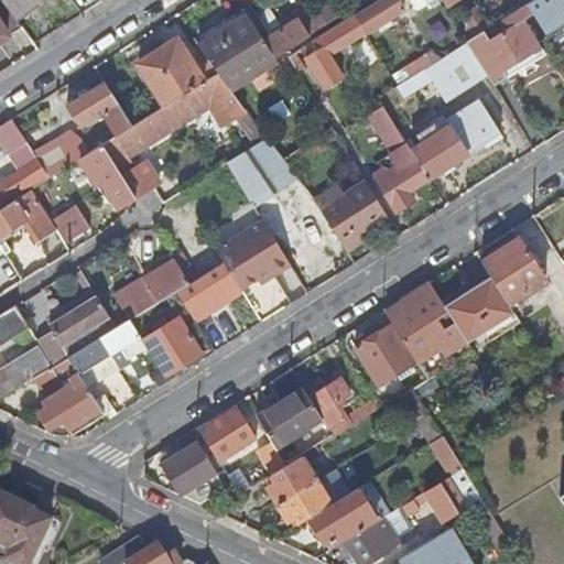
[(0,0),(0,41),(21,28),(15,20),(0,0)]
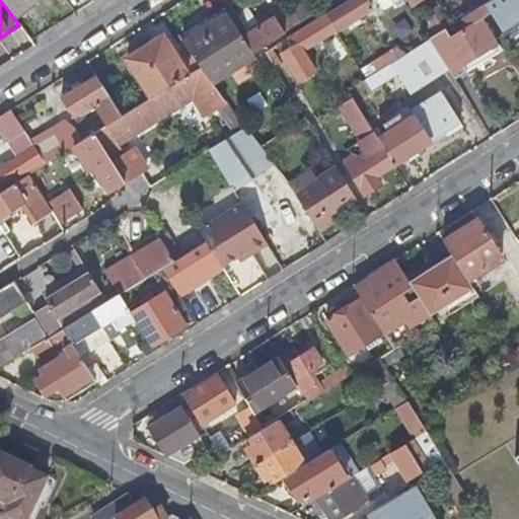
[(0,0),(14,18),(38,0),(0,0)]
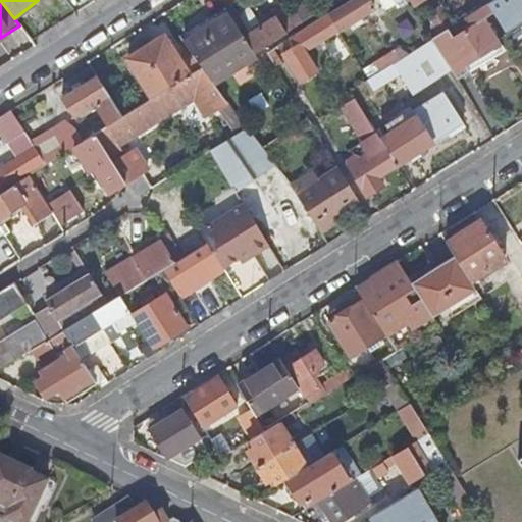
[(368,0),(353,0),(328,15),(338,32),(374,9),(368,0)]
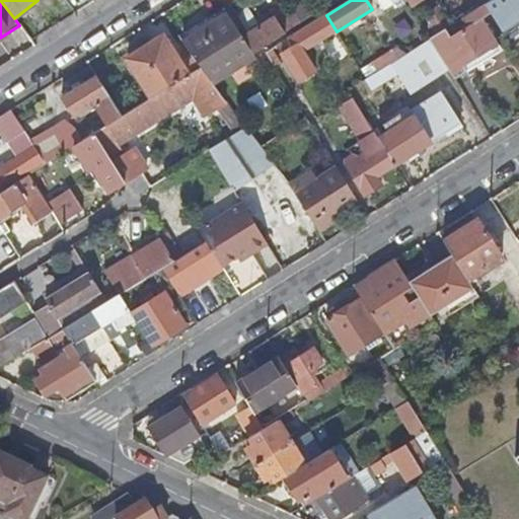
[(518,0),(490,0),(485,4),(502,30),(518,19),(518,0)]
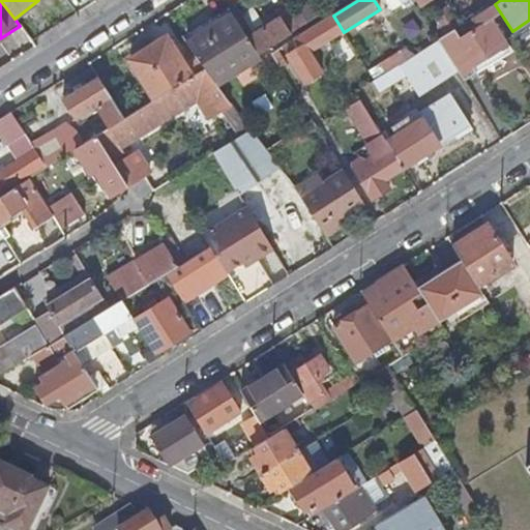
[(312,4),(298,12),(306,24),(320,17),(312,4)]
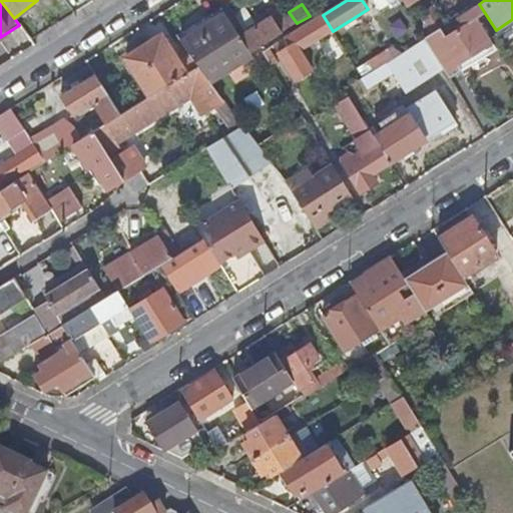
[(239,38),(222,12),(178,41),(187,53),(196,66),(206,80),(209,84),(259,50),(258,48),(249,53),(239,38)]
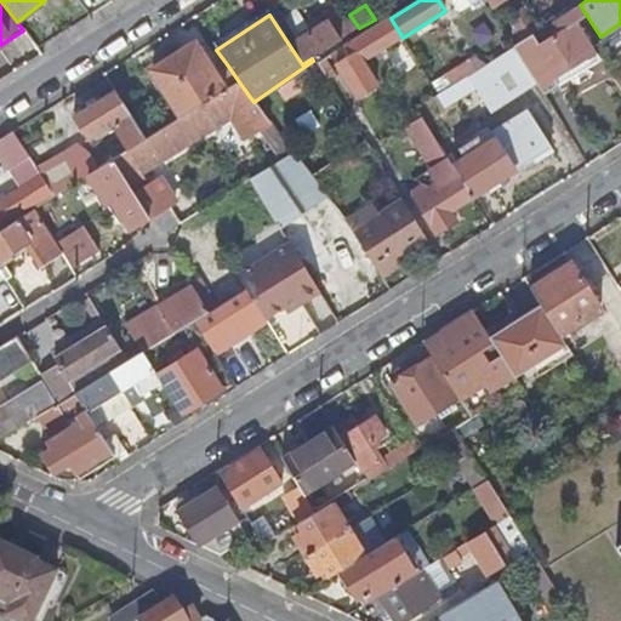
[(403,38),(391,18),(351,44),(355,53),(335,67),(355,100),(376,86),(363,63),(403,38)]
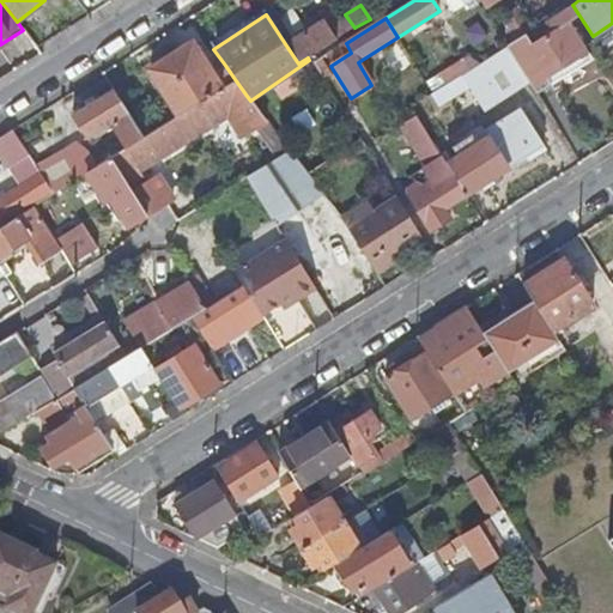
[(529,83),(535,93),(593,56),(569,20),(513,56),(529,83)]
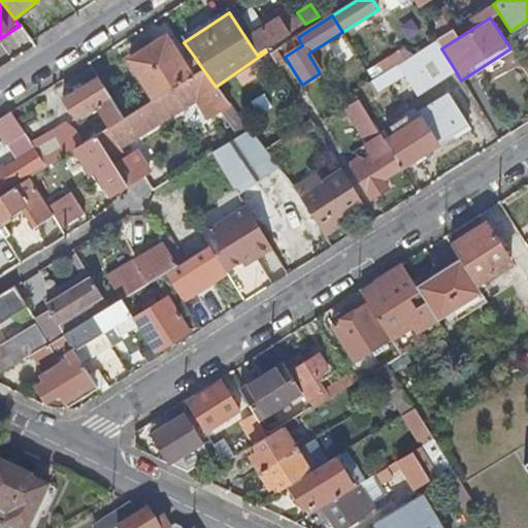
[(279,19),(246,39),(257,55),(265,50),(290,34),(279,19)]
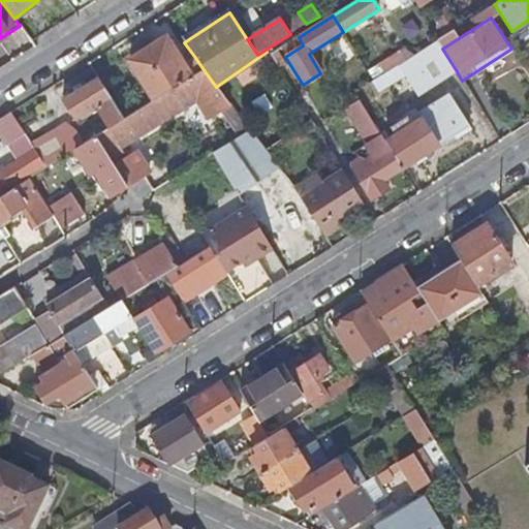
[(203,68),(193,55),(181,63),(164,37),(128,61),(153,99),(203,68)]
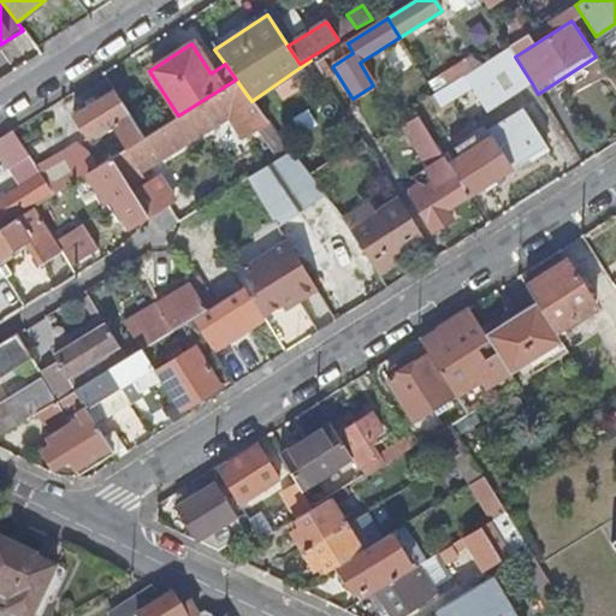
[(515,57),(509,47),(471,71),(462,76),(485,113),(532,83),(515,57)]
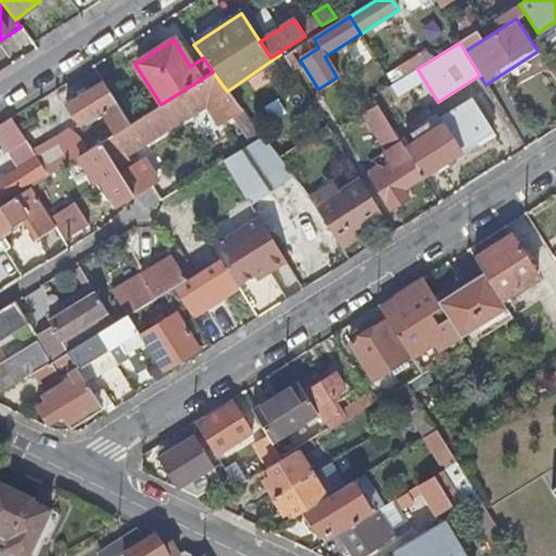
[(404,77),(417,68),(425,64),(419,54),(397,68),(404,77)]
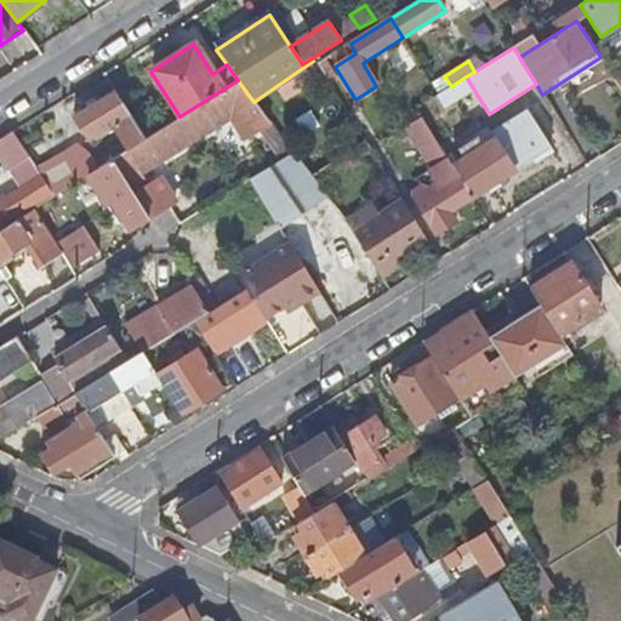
[(144,140),(130,149),(110,161),(147,220),(175,203),(160,178),(146,188),(138,175),(228,117),(243,138),(269,123),(254,102),(250,97),(238,80),(180,117),(144,140)]
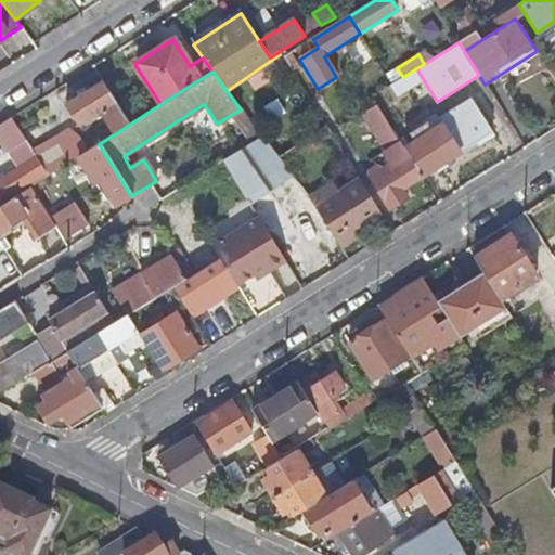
[(129,125),(102,82),(65,105),(77,126),(102,111),(116,133),(129,125)]
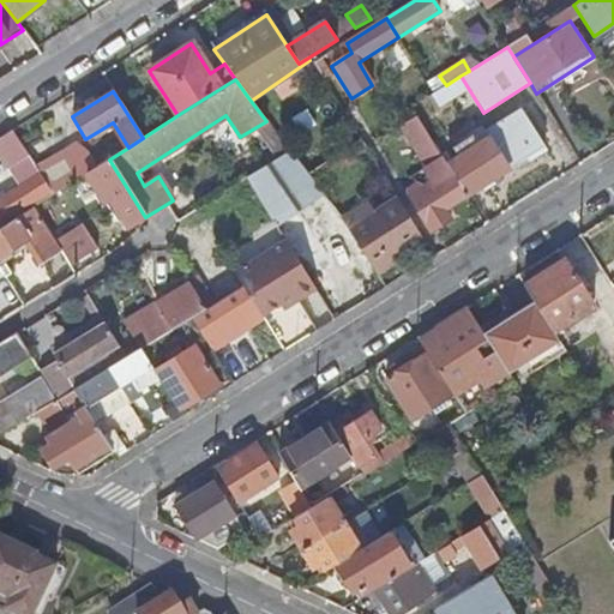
[(446,164),(465,196),(543,148),(519,109),(483,132),(487,138),(464,152),(461,148),(455,151),(458,156),(446,164)]
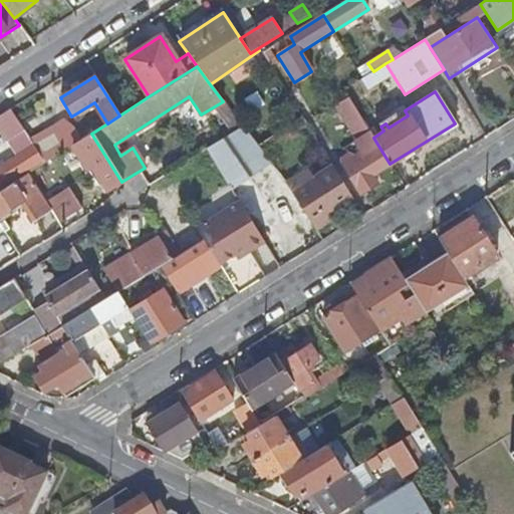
[(349,126),(351,125),(361,118),(348,97),(336,105),(349,126)]
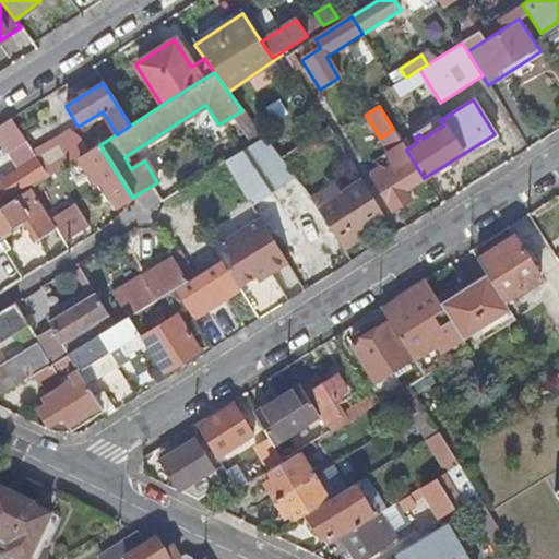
[(339,111),(324,120),(329,128),(360,178),(369,173),(367,168),(368,158),(339,111)]
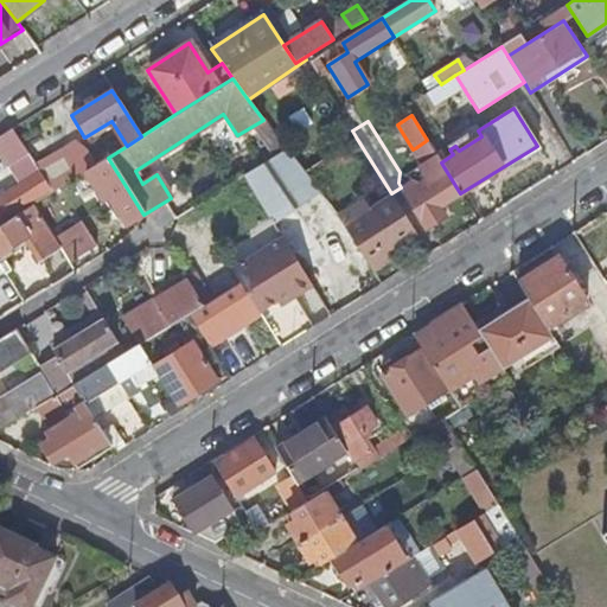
[(27,154),(12,129),(0,135),(0,155),(7,167),(27,154)]
